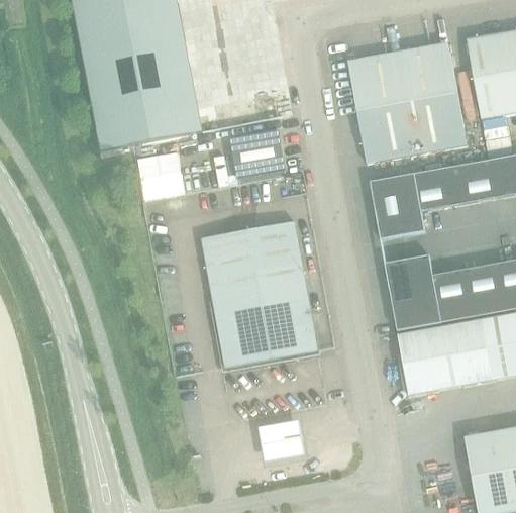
[(72,0),(101,150),(201,130),(176,0),(72,0)]
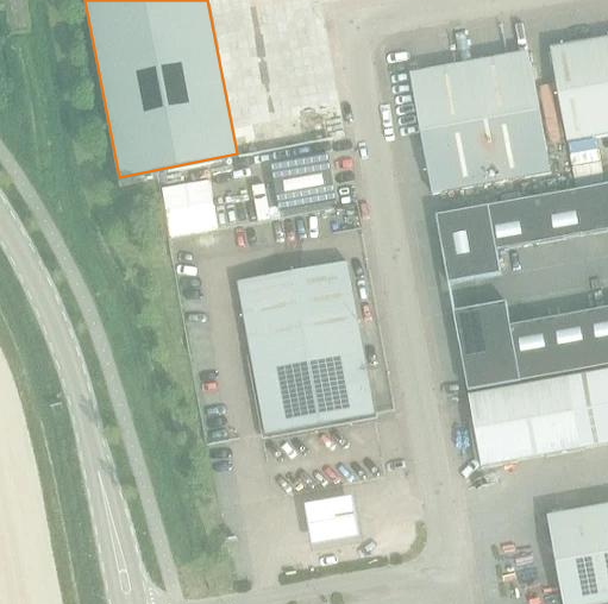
[(607,33),(549,45),(566,139),(607,131),(607,33)]
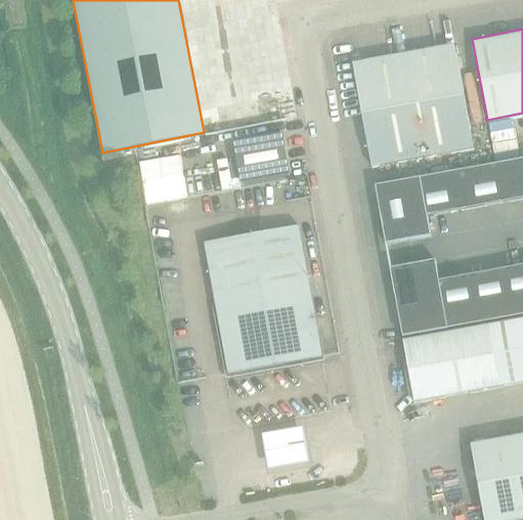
[(351,60),(371,164),(472,145),(453,42),(351,60)]
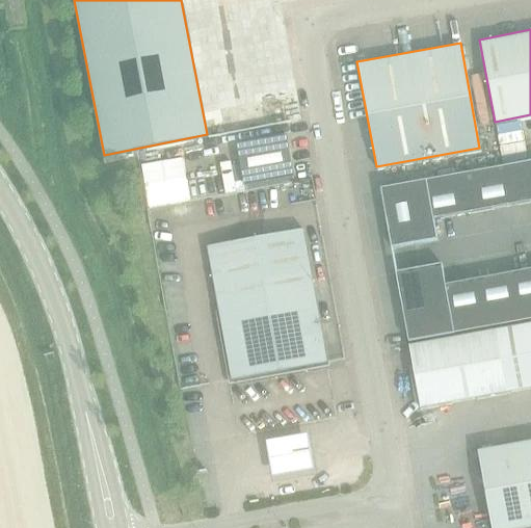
[(243,184),(293,175),(286,134),(236,142),(243,184)]
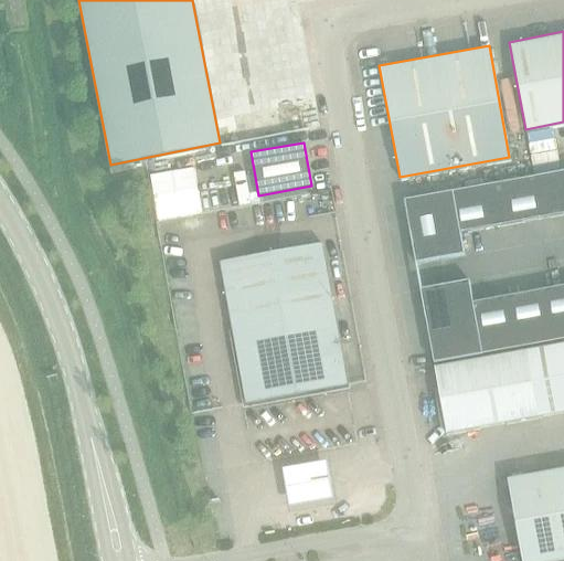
[(563,168),(403,198),(415,261),(464,252),(459,230),(563,210),(563,168)]
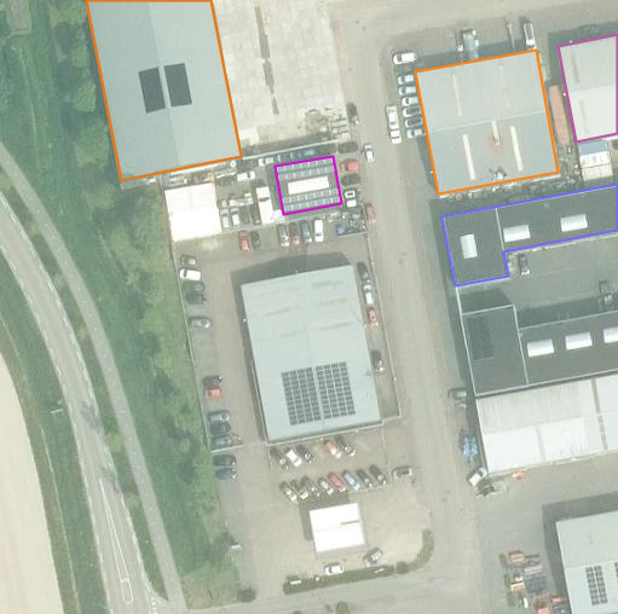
[(380,418),(352,264),(241,284),(254,360),(253,361),(254,372),(256,372),(269,439),(380,418)]
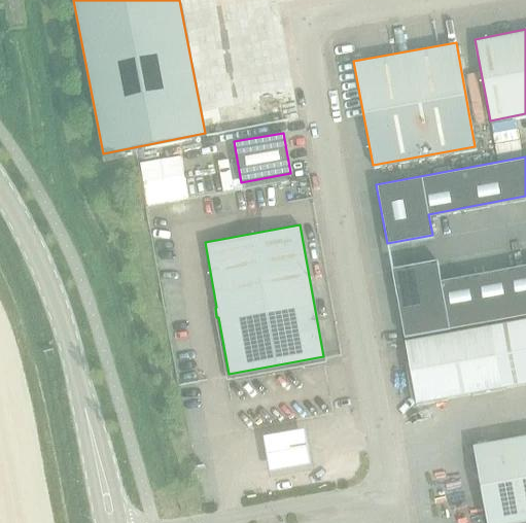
[(525,314),(525,264),(441,279),(436,259),(391,268),(404,337),(525,314)]
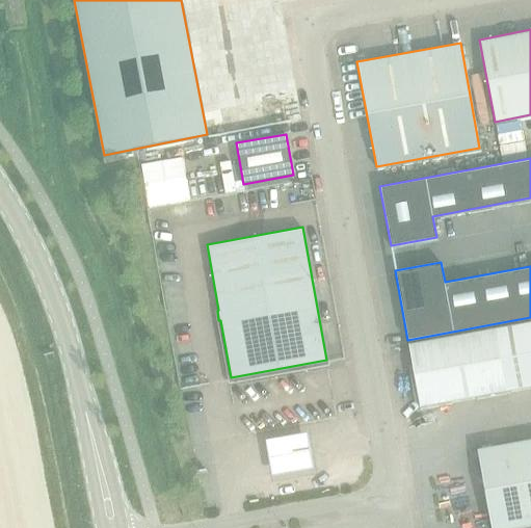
[(530,320),(408,343),(419,405),(530,385),(530,320)]
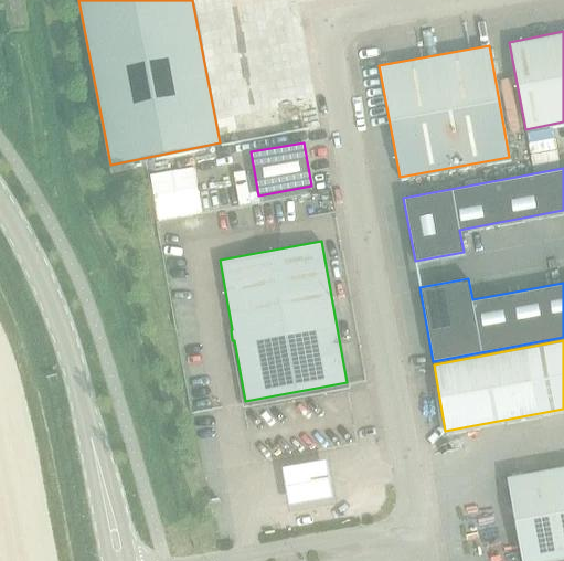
[(563,466),(508,477),(522,560),(540,560),(563,557),(563,466)]
